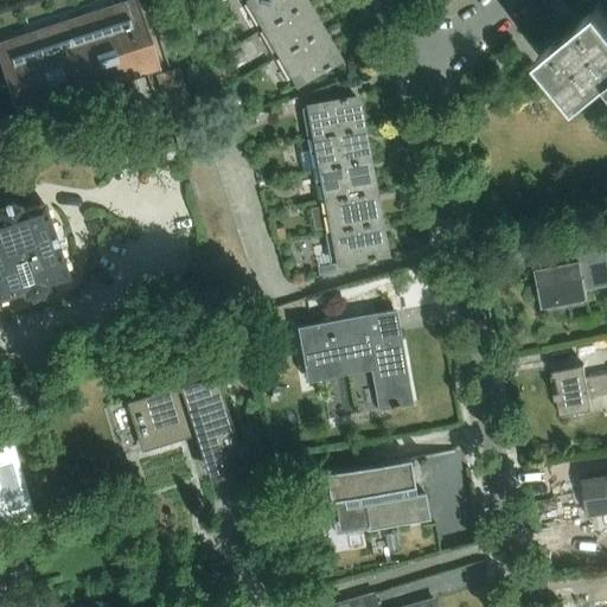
[(139,2),(117,10),(114,0),(94,0),(36,19),(42,34),(0,48),(0,117),(0,120),(19,114),(19,115),(91,91),(161,69),(139,2)]
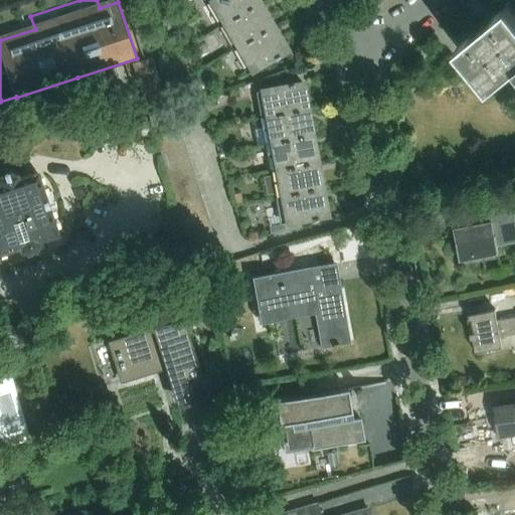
[(217,29),(223,25),(261,4),(258,0),(206,0),(208,3),(207,4),(207,5),(204,7),(217,29)]
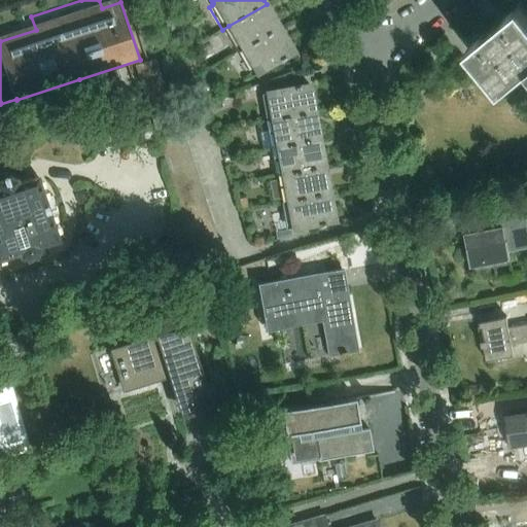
[(242,49),(280,27),(267,4),(229,26),(242,49)]
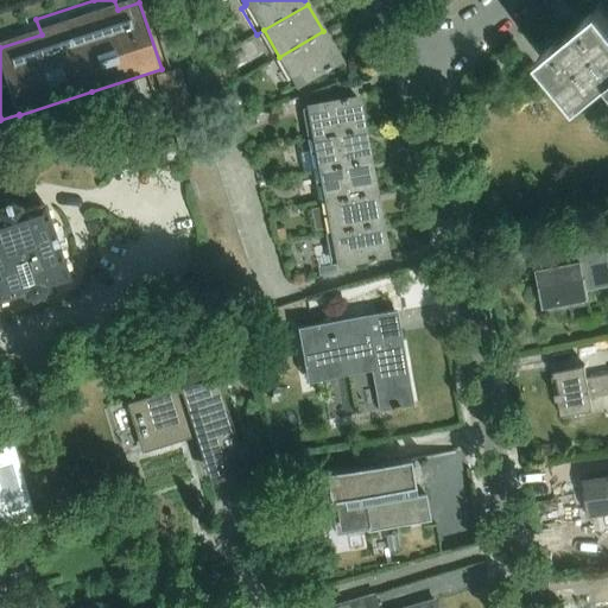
[(569,33),(540,57),(580,105),(607,81),(607,17),(601,8),(569,33)]
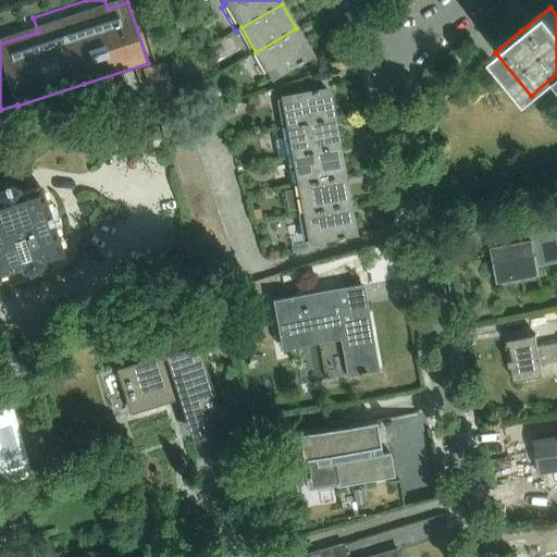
[(311,56),(296,28),(256,52),(271,79),(311,56)]
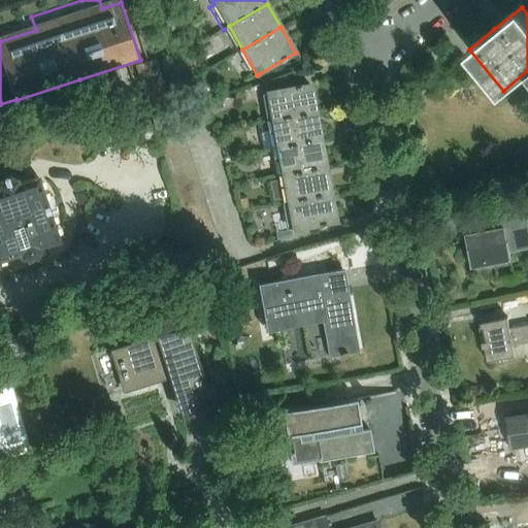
[(136,65),(139,73),(158,67),(156,59),(136,65)]
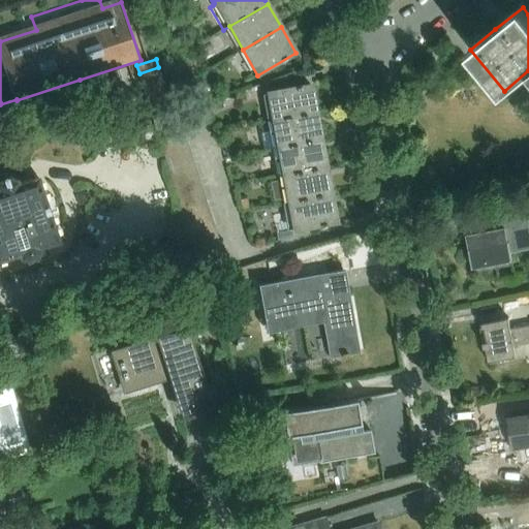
[(142,81),(161,74),(158,67),(139,73),(142,81)]
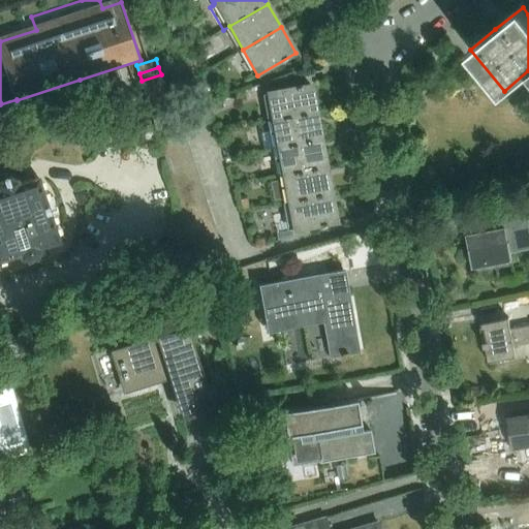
[(142,81),(144,89),(163,83),(161,74),(142,81)]
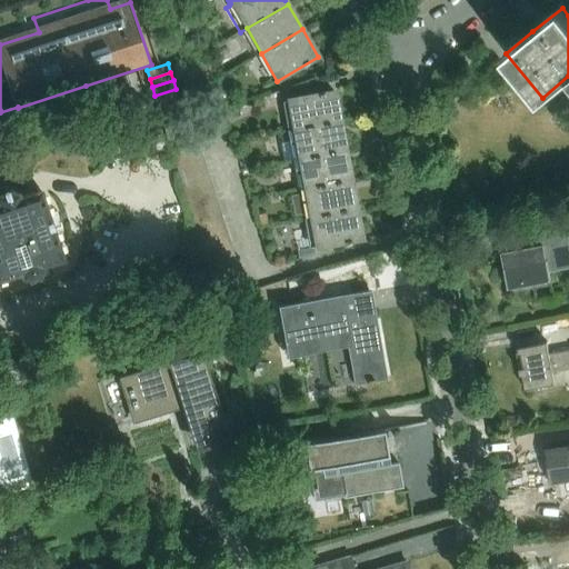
[(158,103),(179,97),(176,89),(155,96),(158,103)]
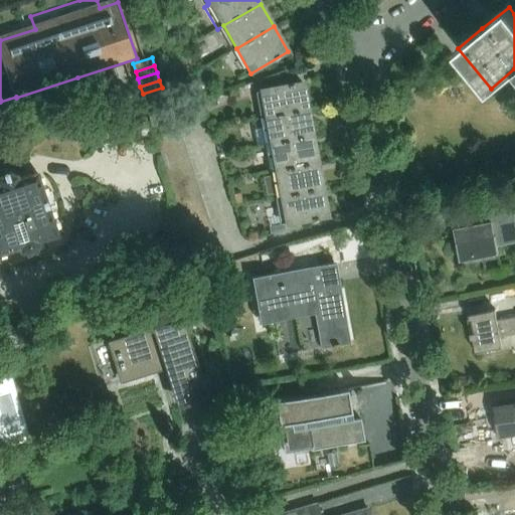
[(265,118),(307,109),(302,82),(260,90),(265,118)]
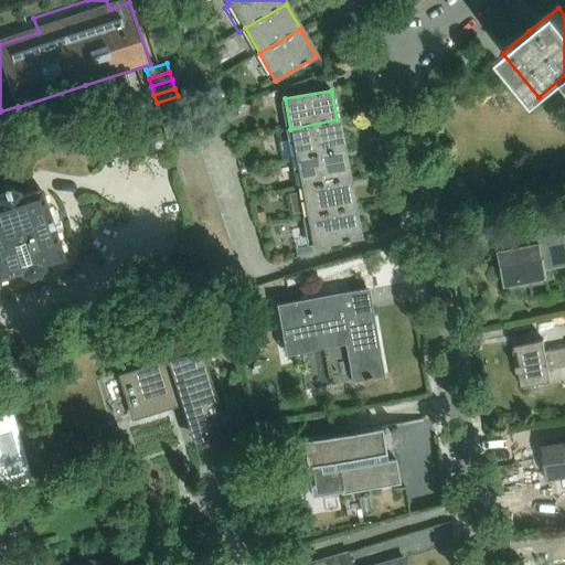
[(157,103),(159,112),(180,105),(178,96),(157,103)]
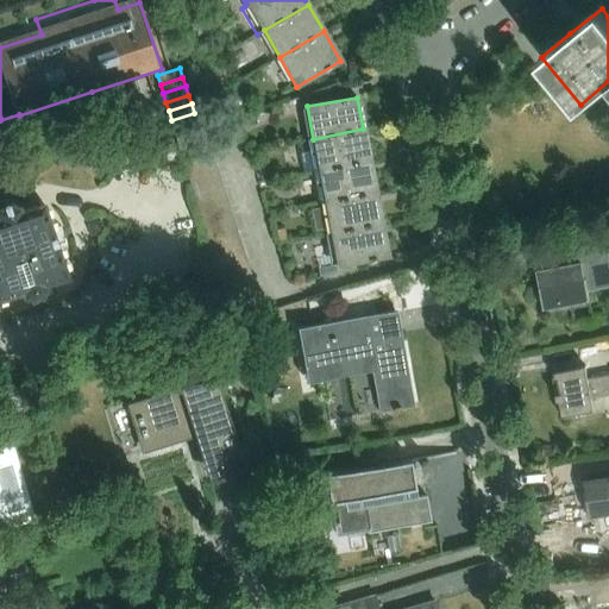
[(175,129),(196,123),(194,113),(171,120),(175,129)]
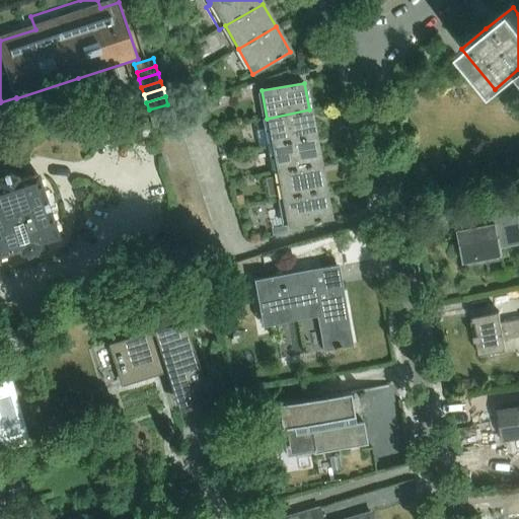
[(149,109),(151,118),(170,112),(167,104),(149,109)]
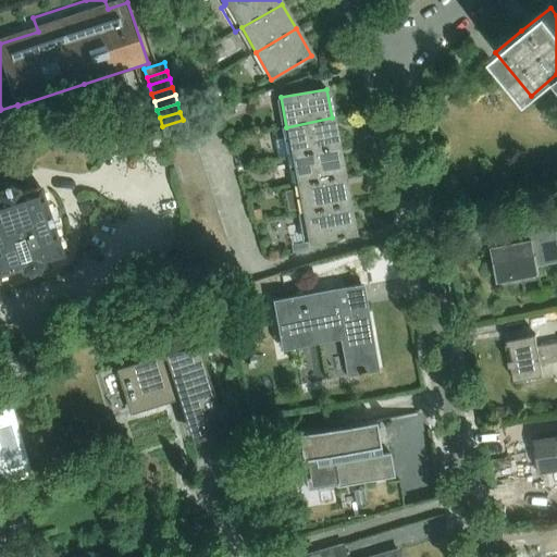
[(337,147),(332,118),(286,127),(292,155),(337,147)]
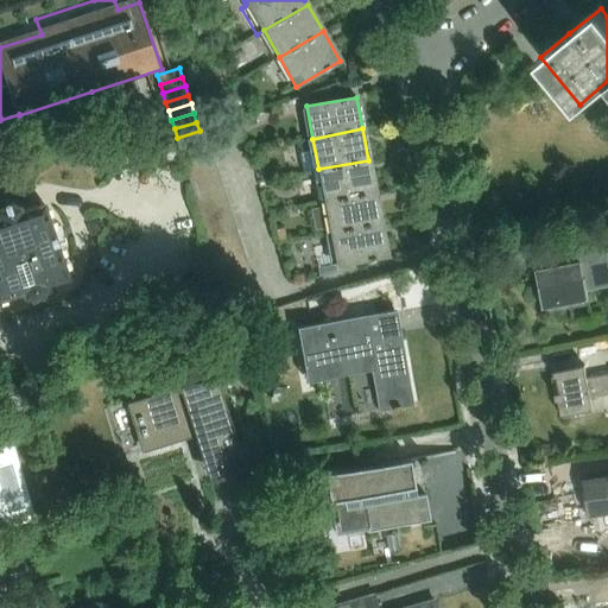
[(179,146),(202,140),(200,131),(177,138),(179,146)]
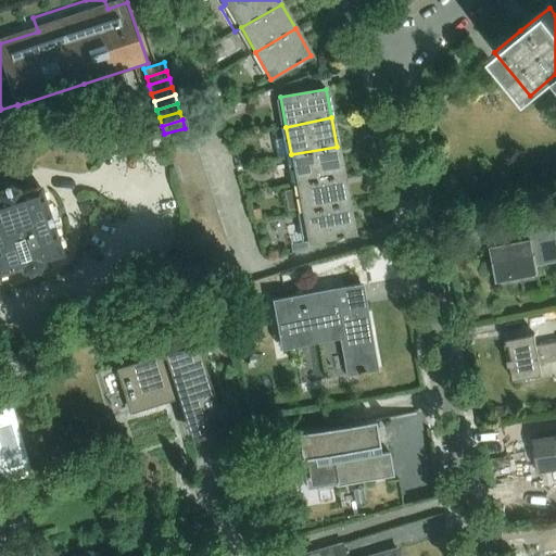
[(164,134),(167,142),(187,136),(185,128),(164,134)]
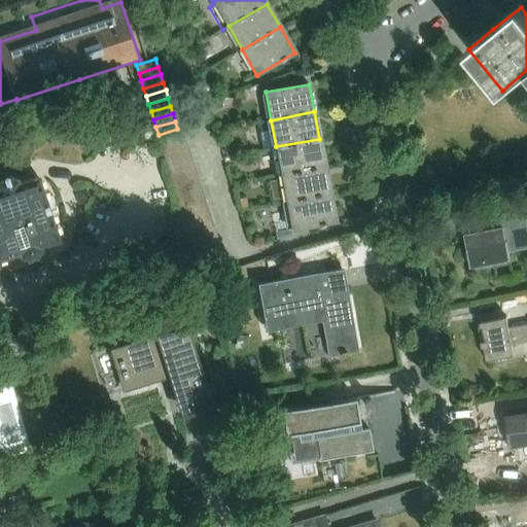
[(180,137),(178,132),(177,129),(159,135),(161,143),(180,137)]
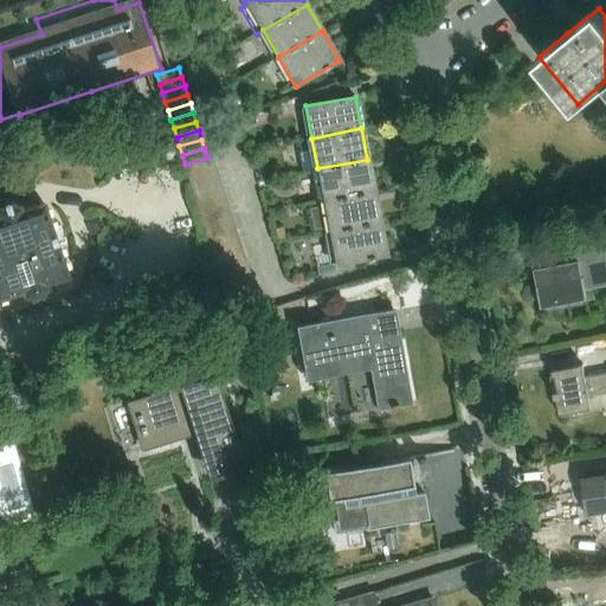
[(185,165),(187,173),(210,166),(207,158),(185,165)]
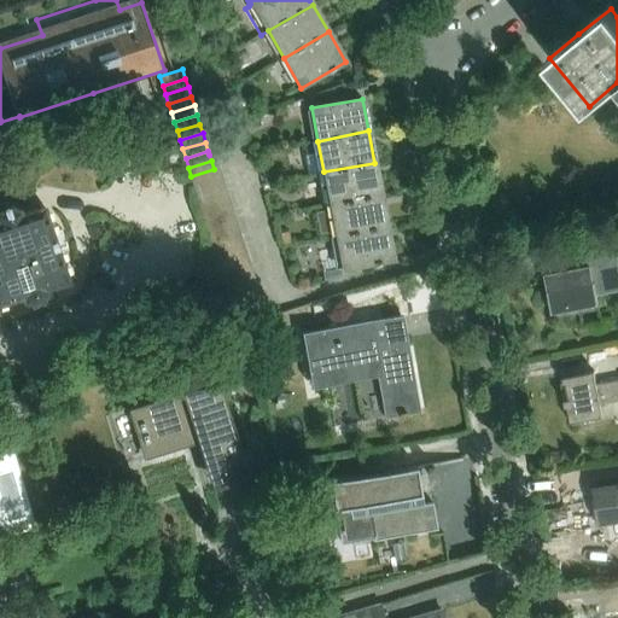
[(380,194),(374,163),(324,172),(330,204),(380,194)]
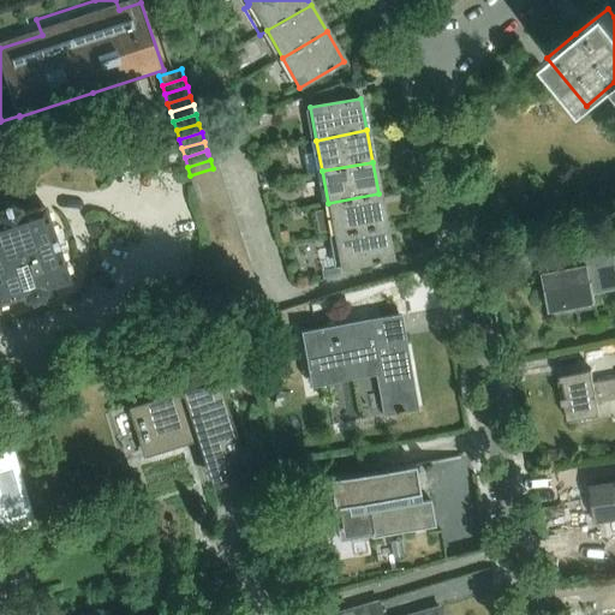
[(384,226),(378,193),(328,203),(333,234),(384,226)]
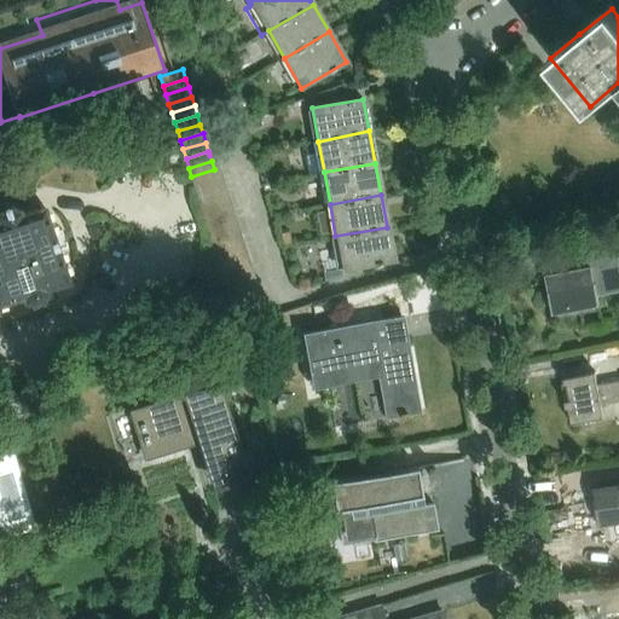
[(64,265),(73,261),(58,218),(50,220),(45,206),(22,214),(21,209),(12,207),(0,210),(0,301),(23,294),(25,300),(33,302),(44,299),(48,293),(46,287),(69,279),(64,265)]
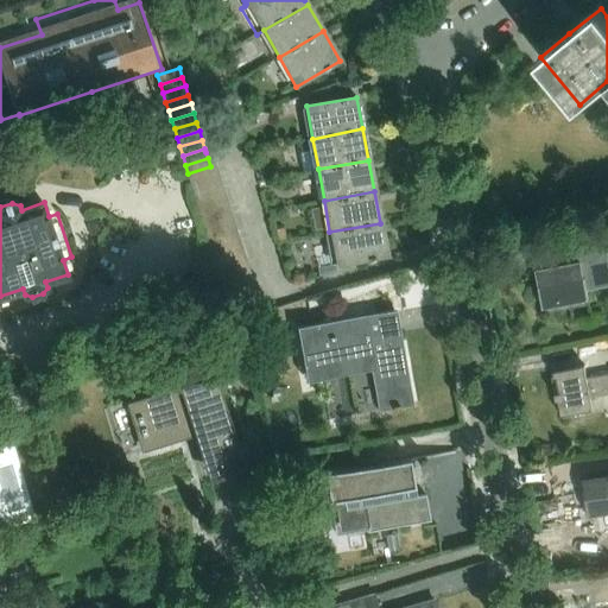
[(386,254),(380,223),(329,232),(335,263),(386,254)]
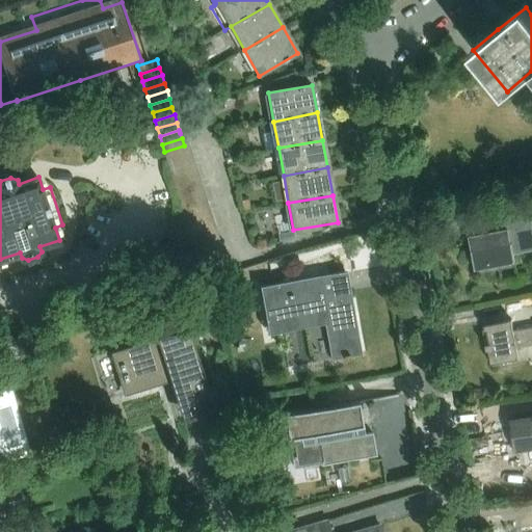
[(473,257),(469,259),(475,268),(476,268),(478,282),(501,276),(499,264),(516,261),(514,253),(531,249),(531,216),(531,211),(503,216),(506,230),(470,237),(472,249),(471,250),(473,257)]
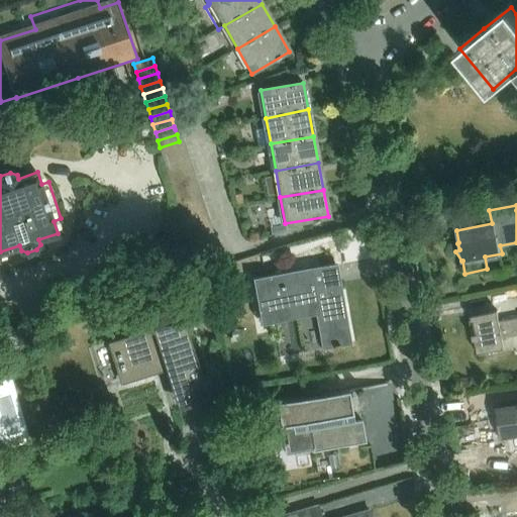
[(324,348),(351,343),(337,266),(254,280),(263,324),(318,315),(324,348)]
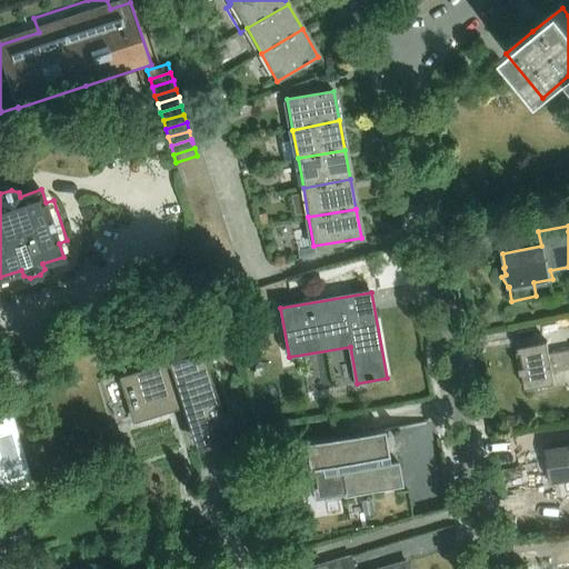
[(118,428),(172,410),(182,407),(196,449),(228,439),(220,416),(221,415),(196,335),(195,335),(200,351),(183,357),(183,356),(175,359),(175,360),(169,362),(168,361),(103,381),(118,428)]
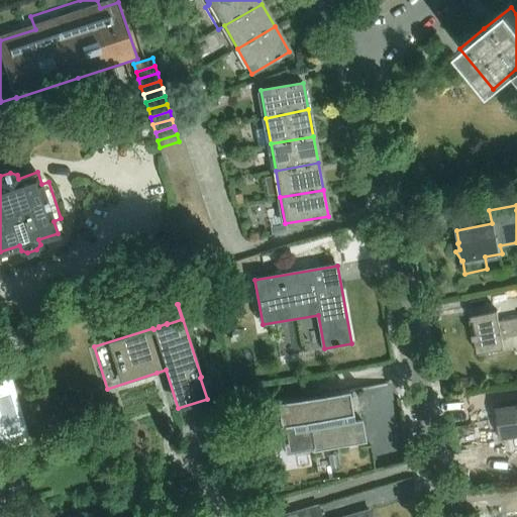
[(516,317),(499,321),(497,310),(472,315),(479,354),(505,349),(503,338),(516,335),(516,317)]
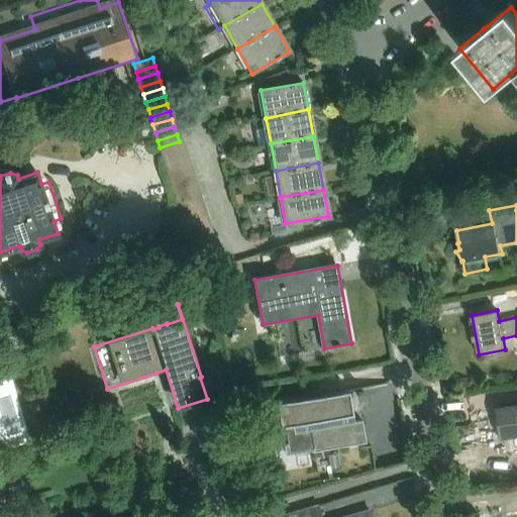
[(276,403),(285,455),(365,441),(358,410),(351,411),(347,390),(331,393),(331,394),(276,403)]
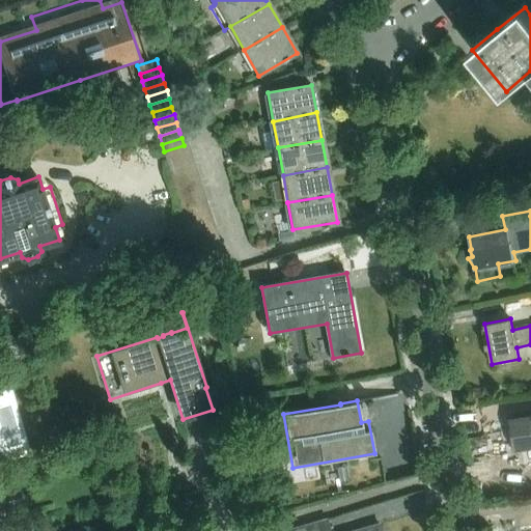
[(513,428),(511,428),(513,439),(515,438),(518,448),(530,445),(530,414),(530,415),(511,418),(513,428)]
